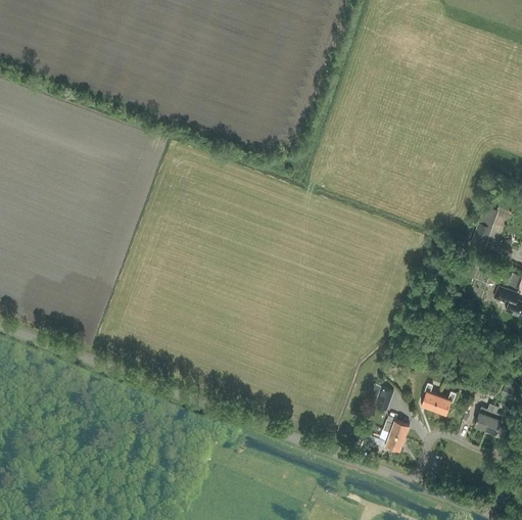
[(469,248),(483,253),(491,230),(478,225),(469,248)]
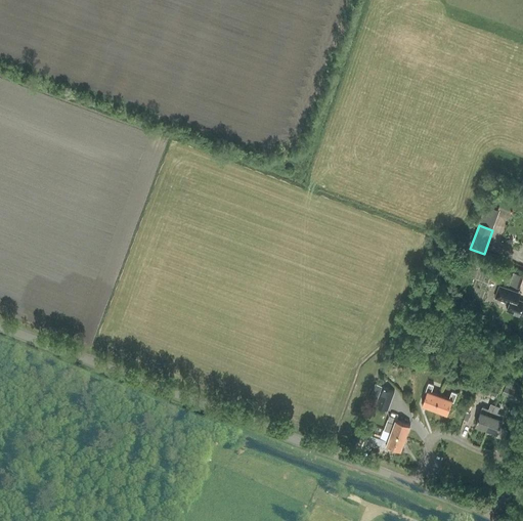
[(496,295),(494,301),(502,304),(509,306),(506,314),(522,319),(522,304),(508,300),(510,293),(498,289),(496,295)]
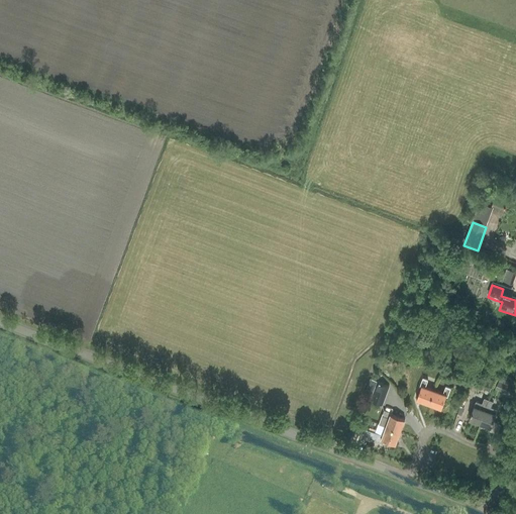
[(395,355),(399,344),(392,341),(387,353),(395,355)]
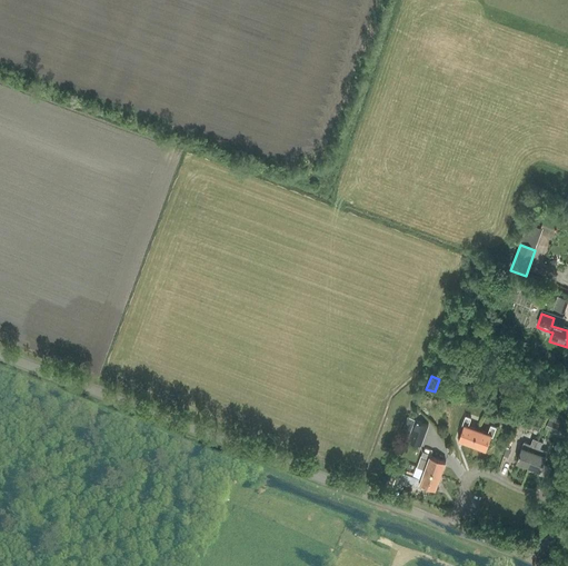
[(471,448),(477,433),(467,429),(470,420),(465,418),(462,426),(464,427),(458,444),(471,448)]
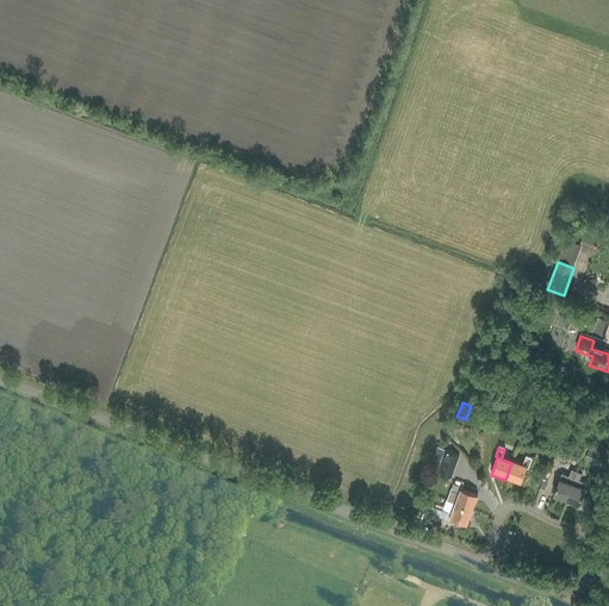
[(595,467),(600,454),(588,449),(583,463),(595,467)]
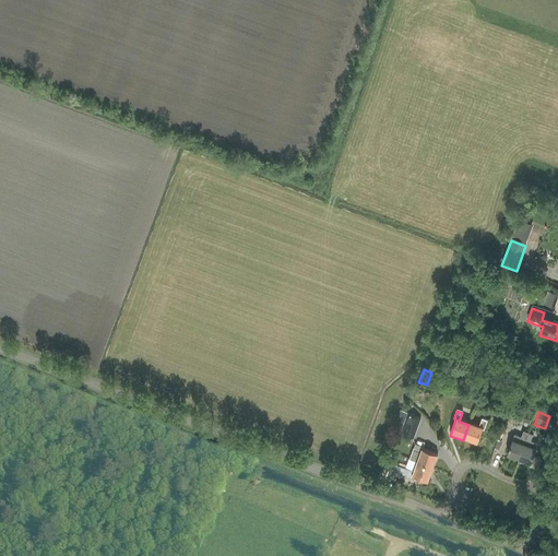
[(420,421),(406,415),(399,437),(413,441),(420,421)]
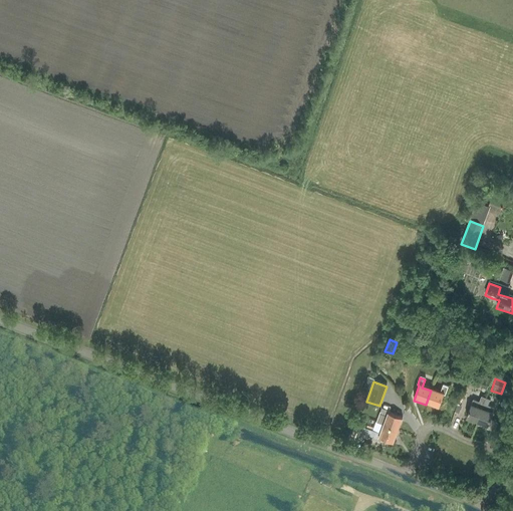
[(431,391),(426,405),(438,410),(444,396),(446,396),(448,389),(443,387),(440,394),(431,391)]
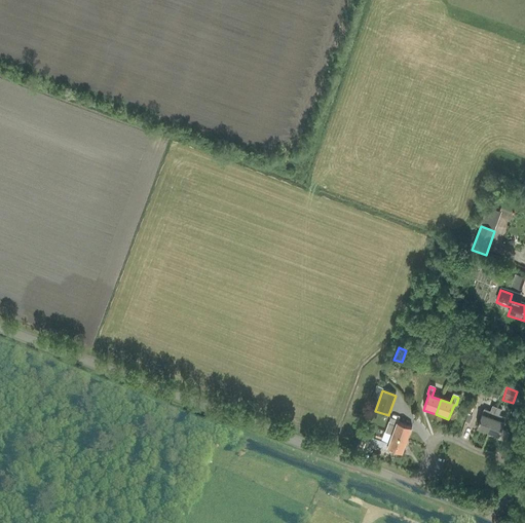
[(481,416),(477,430),(488,434),(496,410),(492,408),(490,414),(484,412),(482,416),(481,416)]
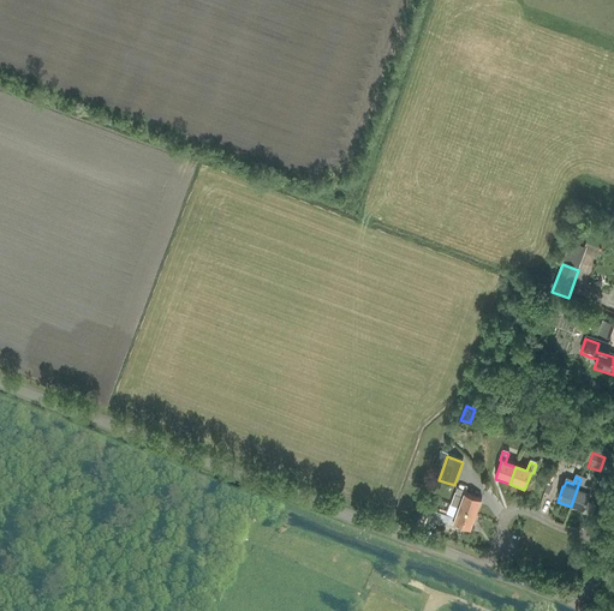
[(580,479),(571,507),(583,511),(585,505),(591,490),(583,487),(585,481),(580,479)]
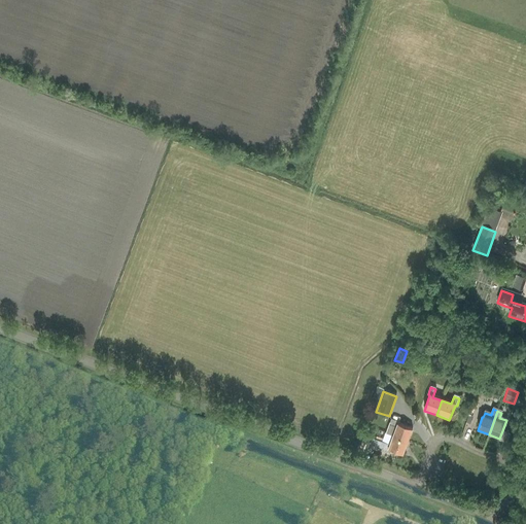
[(390,420),(384,435),(392,439),(407,444),(412,430),(397,425),(397,423),(390,420)]
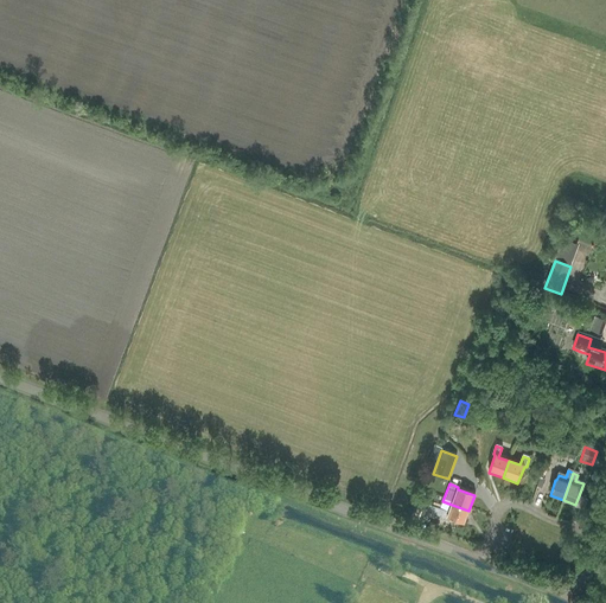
[(418,504),(416,510),(426,513),(427,513),(433,515),(433,517),(446,521),(447,519),(448,514),(441,512),(439,511),(418,504)]
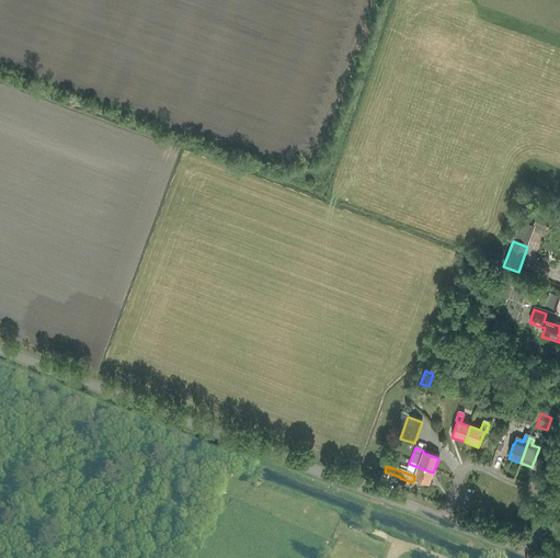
[(414,476),(413,480),(429,486),(433,473),(418,467),(414,476)]
